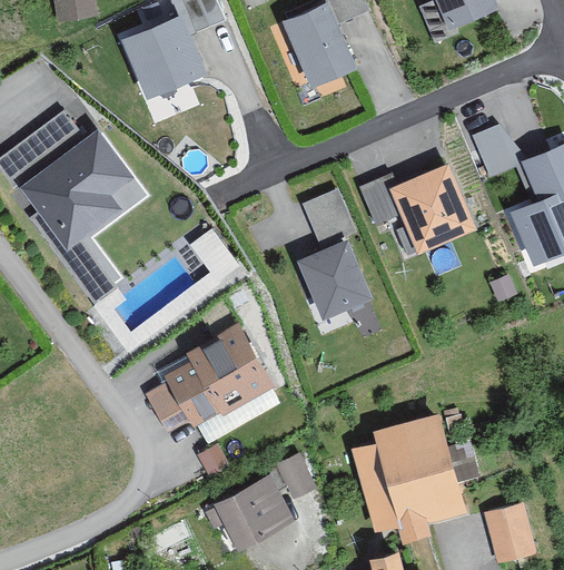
[(89,0),(52,0),(57,17),(91,9),(89,0)]
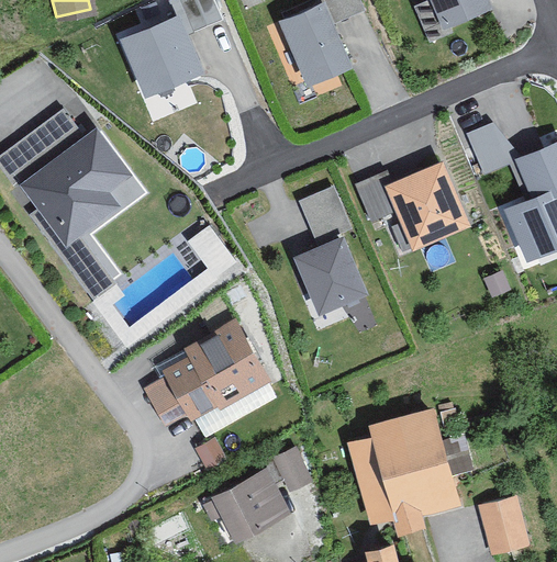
[(173,0),(177,9),(113,34),(137,94),(199,70),(182,31),(216,19),(209,0),(173,0)]
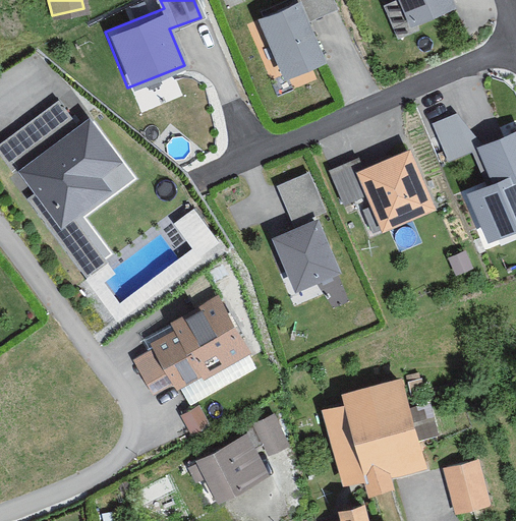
[(302,0),(307,11),(331,3),(330,0),(302,0)]
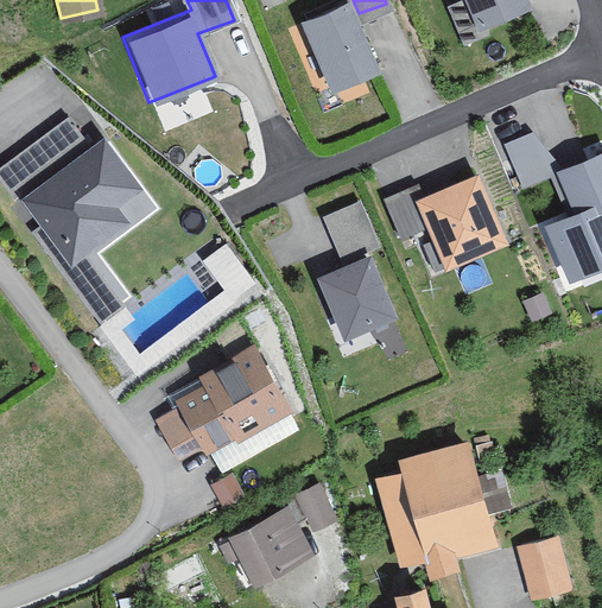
[(461,0),(477,36),(530,12),(524,0),(461,0)]
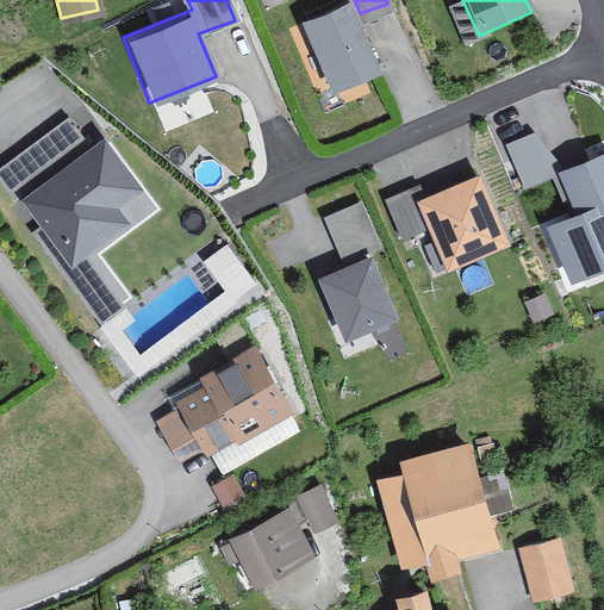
[(383,70),(353,5),(303,27),(332,93),(383,70)]
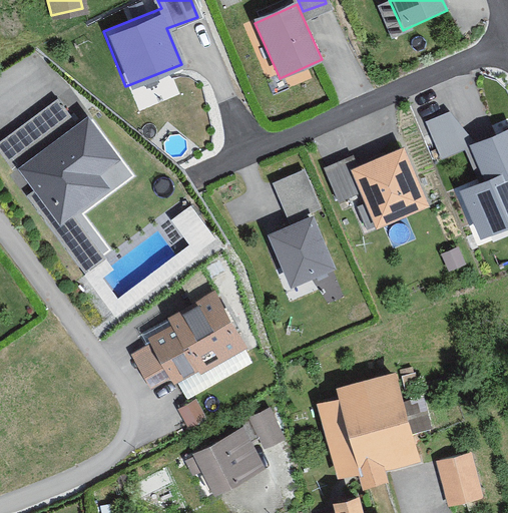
[(118,159),(87,117),(74,126),(55,100),(0,140),(0,162),(10,176),(16,171),(31,191),(24,197),(81,276),(107,257),(75,213),(109,188),(98,174),(118,159)]
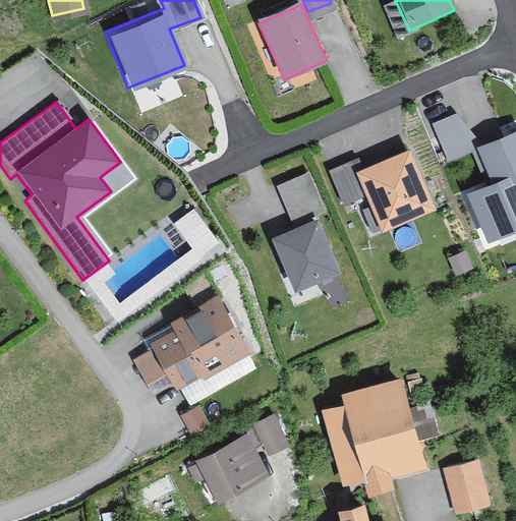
[(492,235),(515,223),(515,139),(514,135),(503,139),(481,150),(496,181),(471,192),(492,235)]
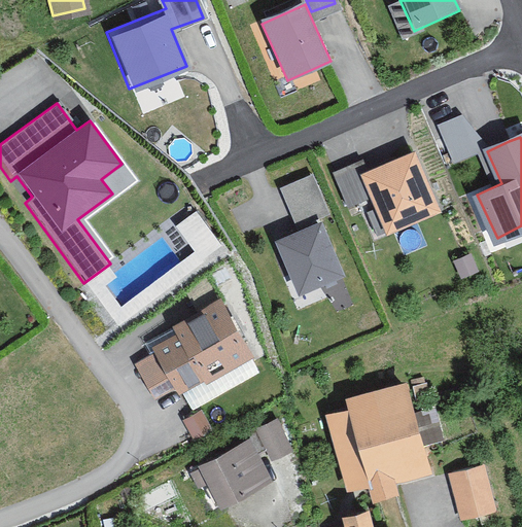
[(438,215),(413,153),(364,173),(360,162),(328,174),(342,208),(371,198),(386,236),(438,215)]
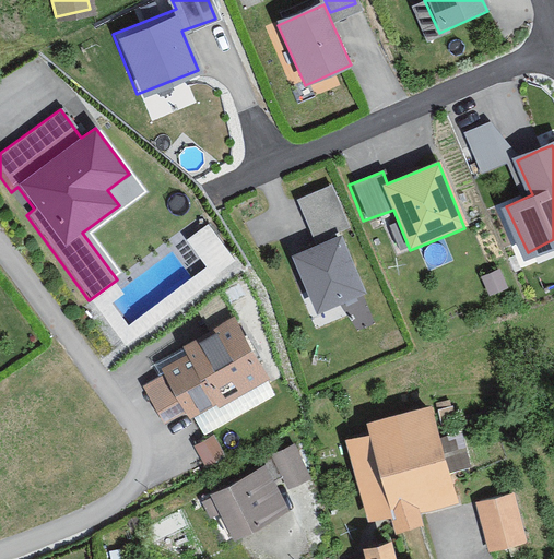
[(343,221),(328,183),(291,200),(307,237),(343,221)]
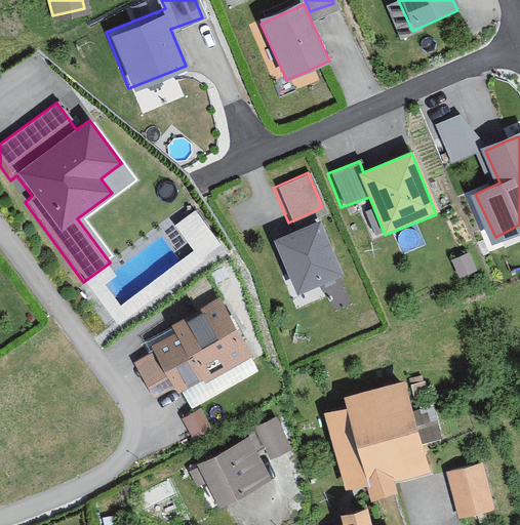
[(343,272),(320,223),(275,244),(297,293),(343,272)]
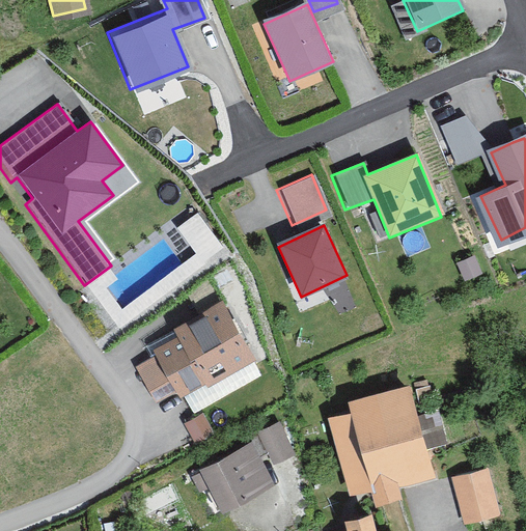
[(476,274),(469,255),(452,262),(460,281),(476,274)]
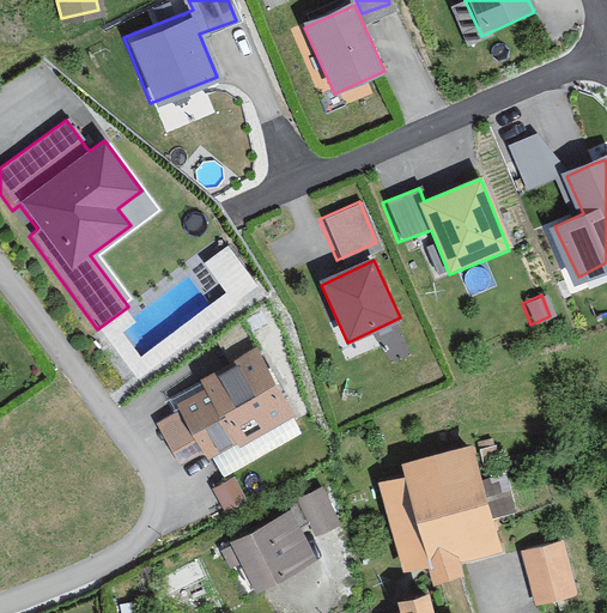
[(296,418),(258,346),(196,378),(200,386),(170,402),(176,412),(155,423),(176,465),(200,451),(205,460),(235,444),(237,450),(296,418)]
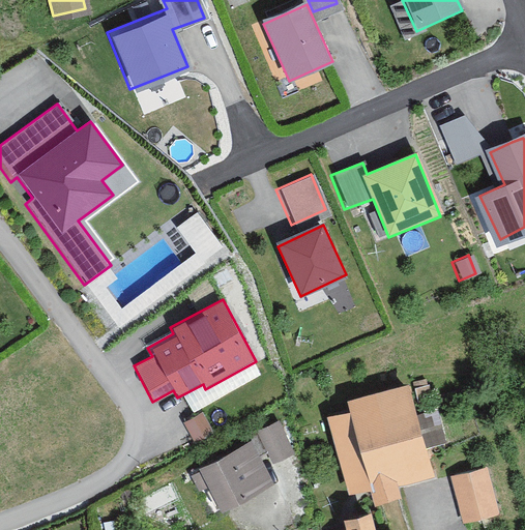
[(432,476),(409,384),(347,400),(350,411),(327,416),(347,496),(376,490),(380,505),(402,500),(398,484),(432,476)]
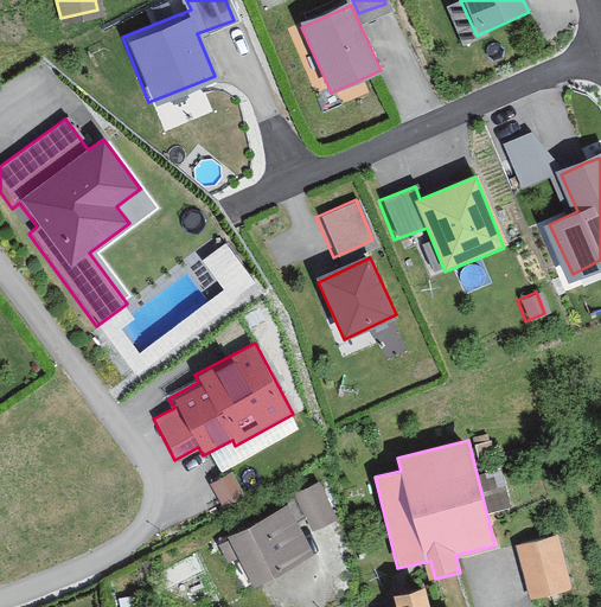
[(229,475),(206,486),(217,509),(240,498),(229,475)]
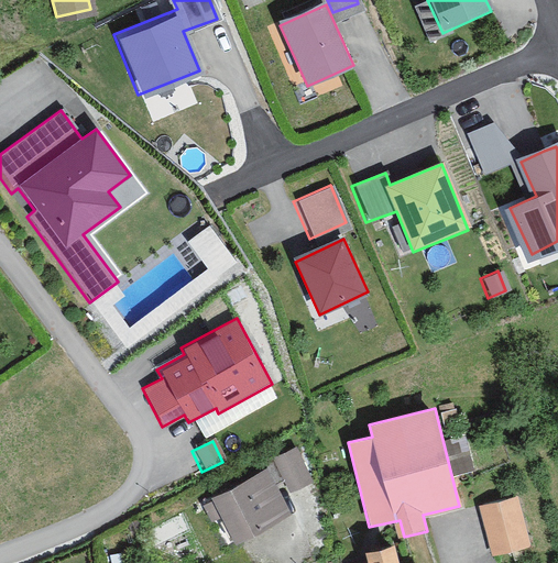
[(307,482),(293,450),(267,462),(280,486),(284,484),(287,492),(307,482)]
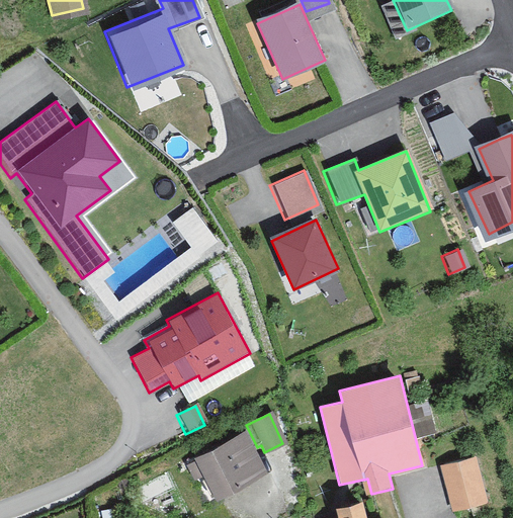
[(264,472),(241,433),(193,459),(217,500),(264,472)]
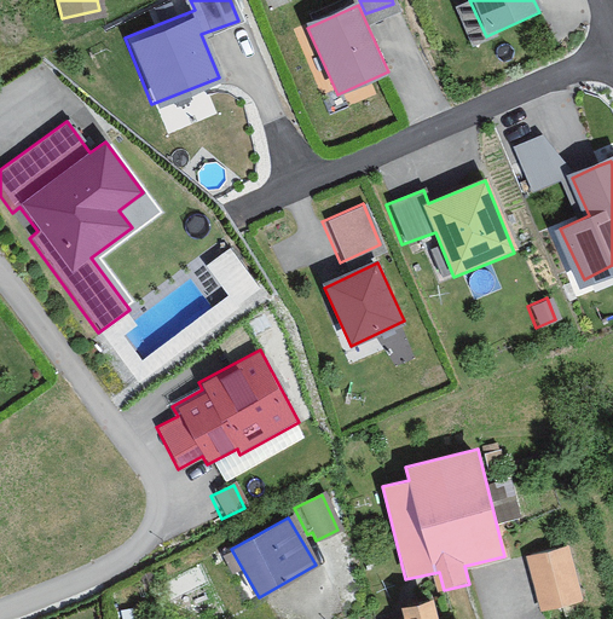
[(565,548),(522,559),(538,615),(579,603),(565,548)]
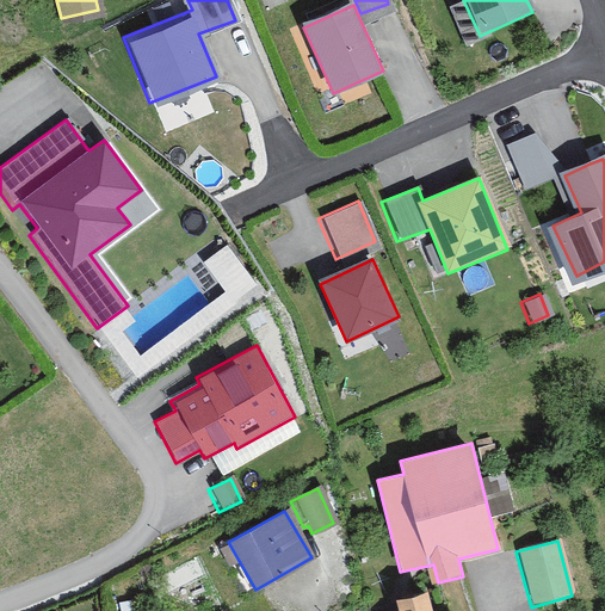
[(432,610),(428,592),(397,599),(400,610),(432,610)]
